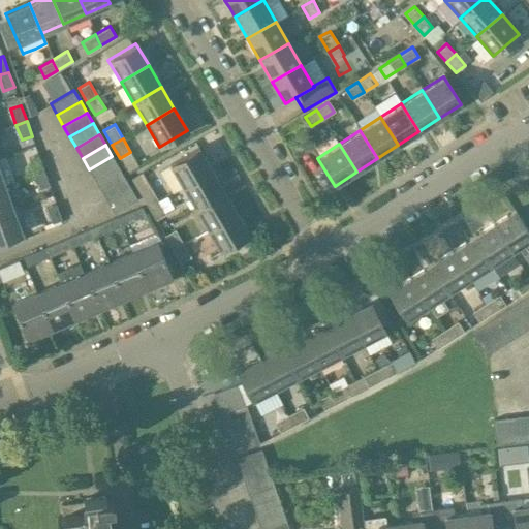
[(197,148),(168,164),(182,186),(211,169),(197,148)]
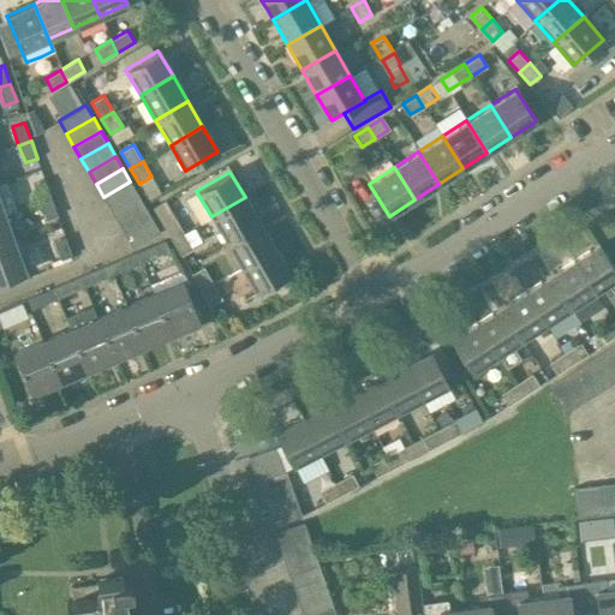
[(45,179),(31,184),(39,203),(52,198),(45,179)]
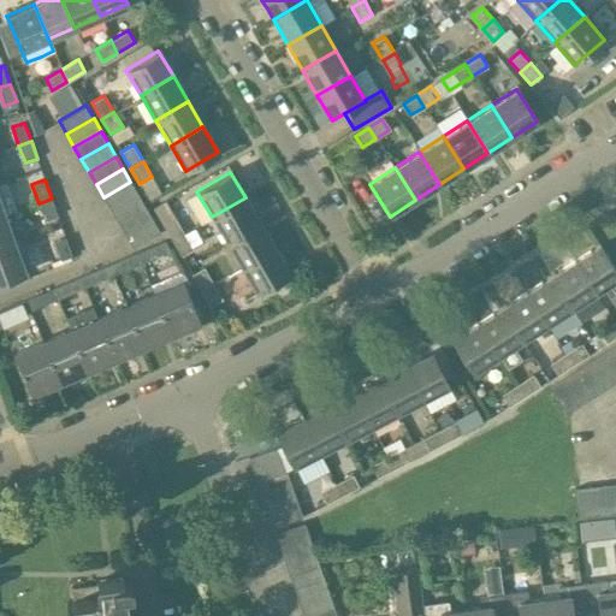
[(138,194),(130,182),(104,197),(111,209),(138,194)]
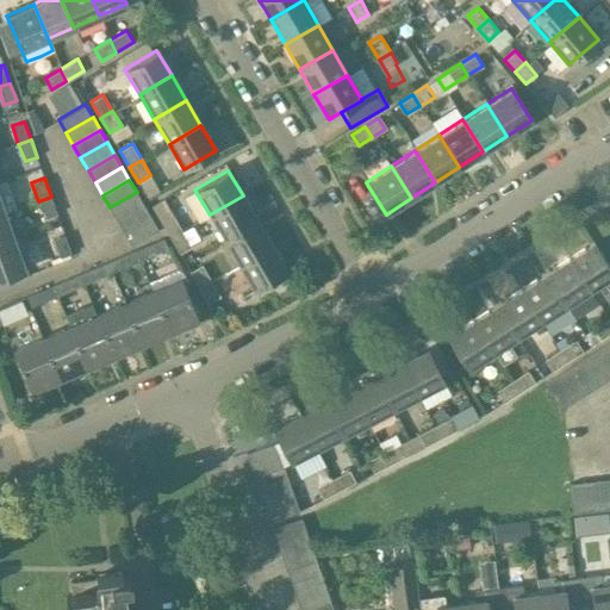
[(144,205),(137,192),(110,207),(117,221),(144,205)]
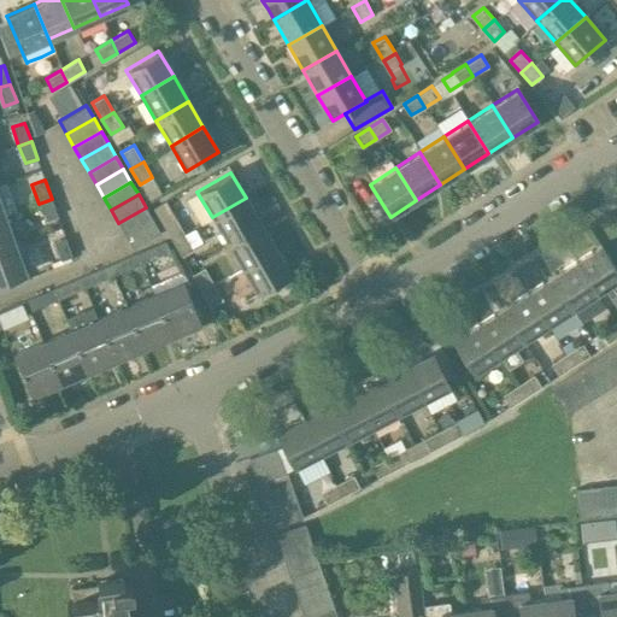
[(246,198),(212,217),(227,242),(260,223),(246,198)]
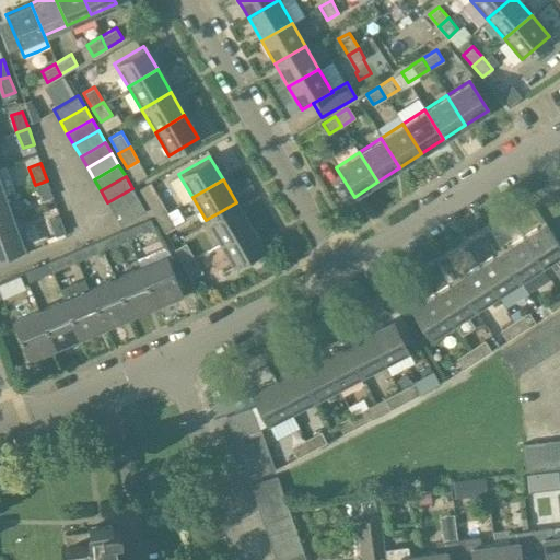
[(53,196),(47,181),(35,185),(42,200),(53,196)]
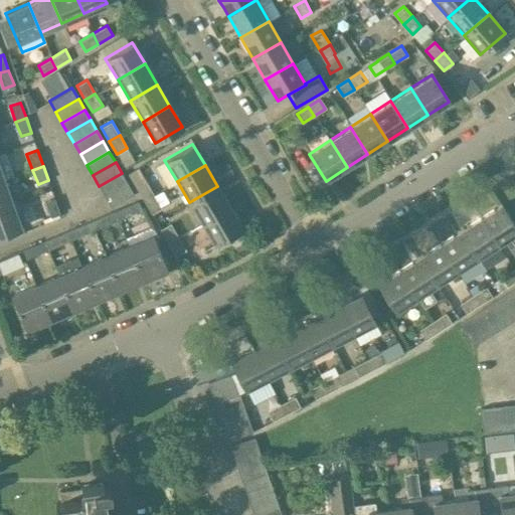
[(128,183),(122,173),(99,186),(105,196),(128,183)]
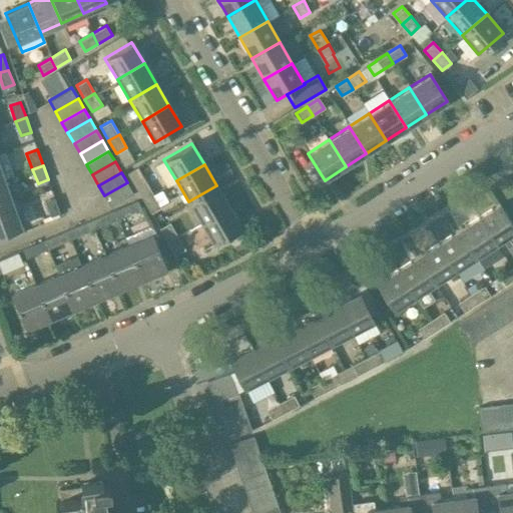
[(0,206),(11,203),(3,179),(0,179),(0,206)]
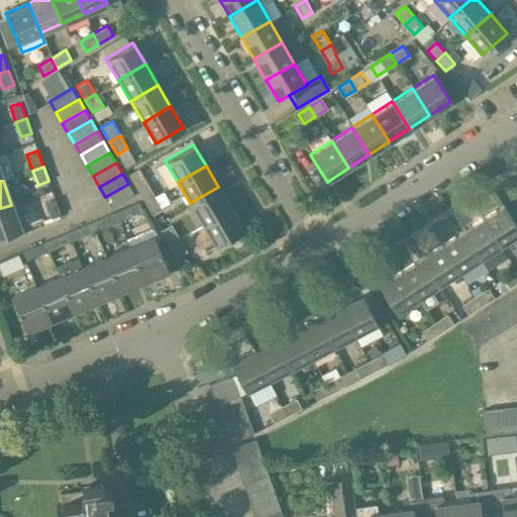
[(146,182),(136,188),(144,202),(154,196),(146,182)]
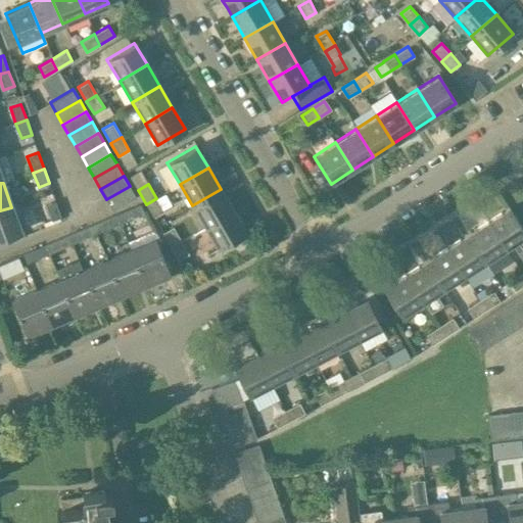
[(106,199),(112,210),(136,197),(130,186),(106,199)]
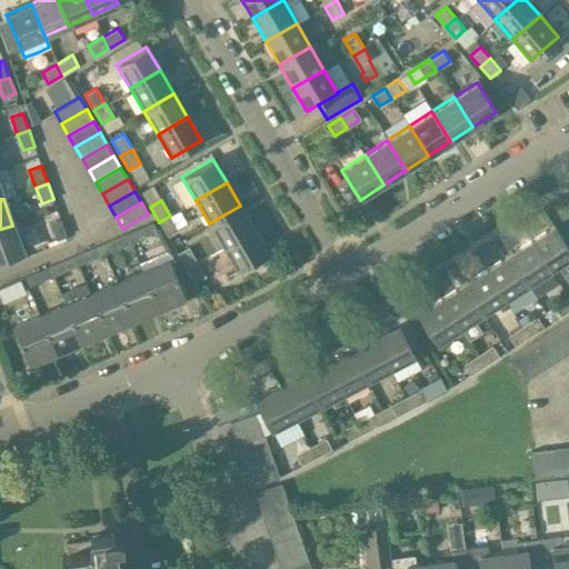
[(209,223),(222,247),(253,229),(240,206),(209,223)]
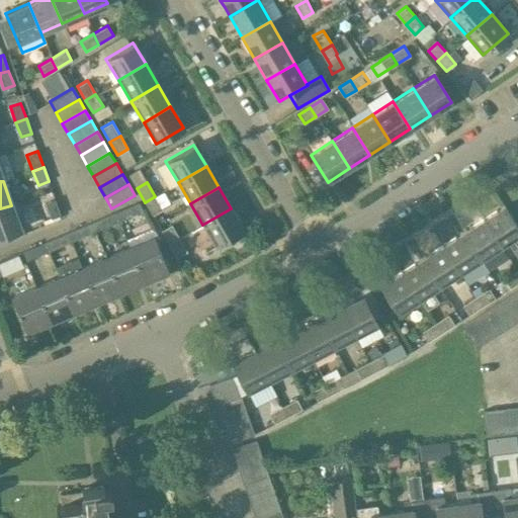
[(153,216),(163,209),(155,196),(145,202),(153,216)]
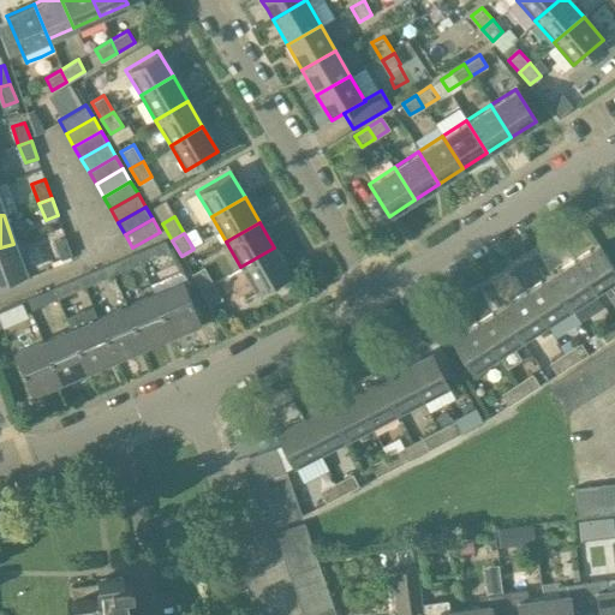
[(66,237),(53,240),(59,258),(71,255),(66,237)]
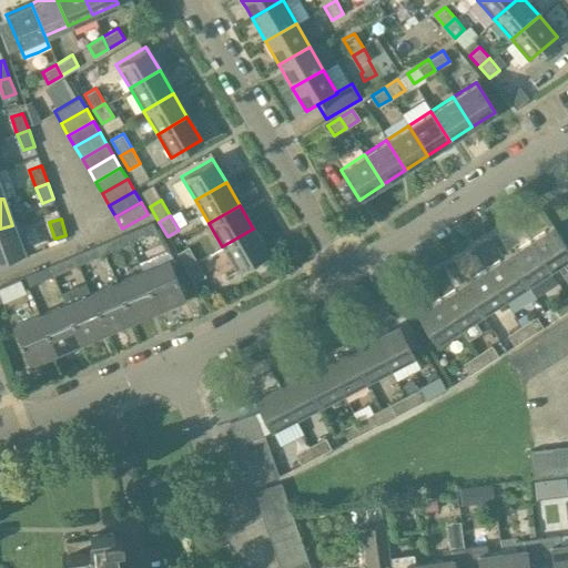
[(152,222),(125,233),(129,243),(156,231),(152,222)]
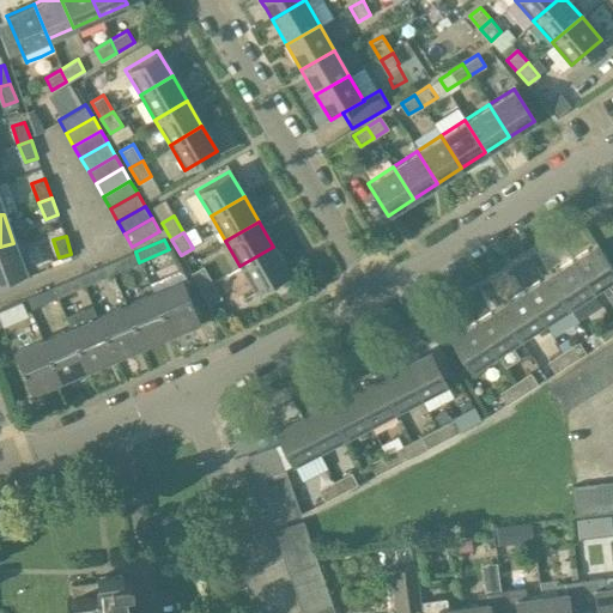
[(0,280),(24,272),(13,243),(0,247),(0,280)]
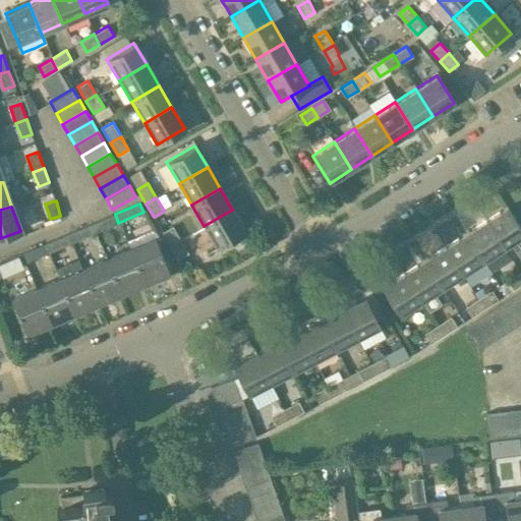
[(520,229),(507,208),(485,221),(503,248),(520,236),(520,229)]
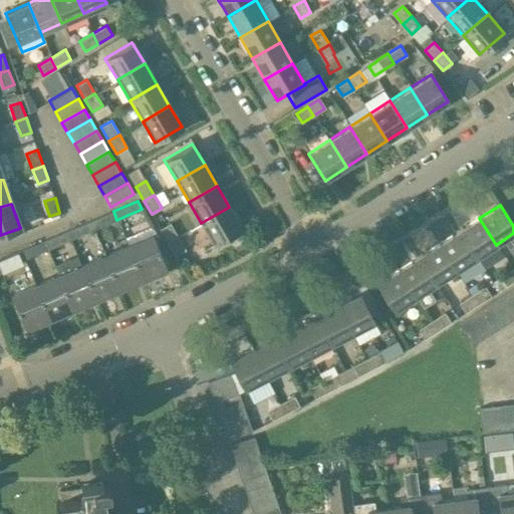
[(214,245),(242,229),(229,207),(201,223),(214,245)]
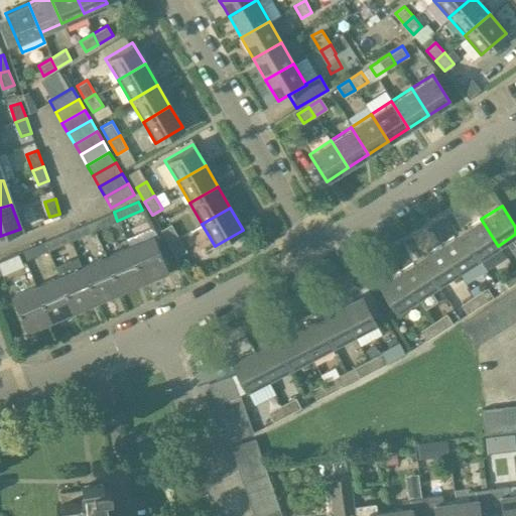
[(114,212),(90,222),(93,231),(117,221),(114,212)]
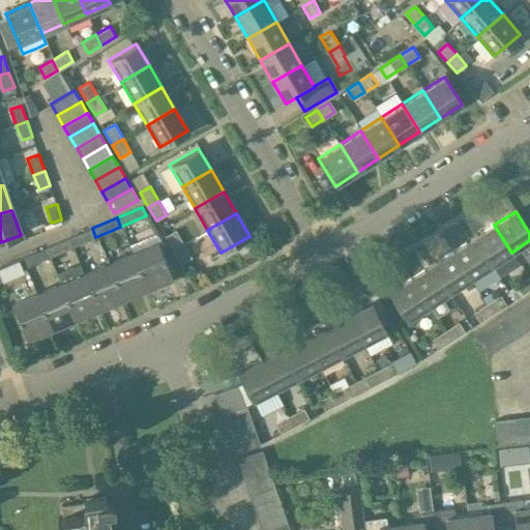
[(494,225),(473,239),(491,266),(511,253),(494,225)]
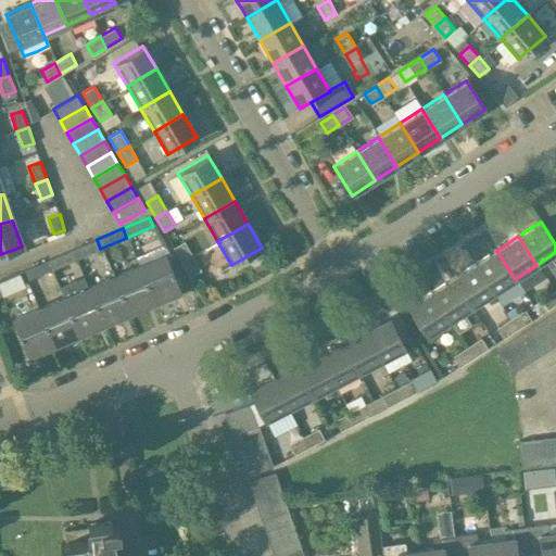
[(75,260),(100,249),(97,239),(72,250),(75,260)]
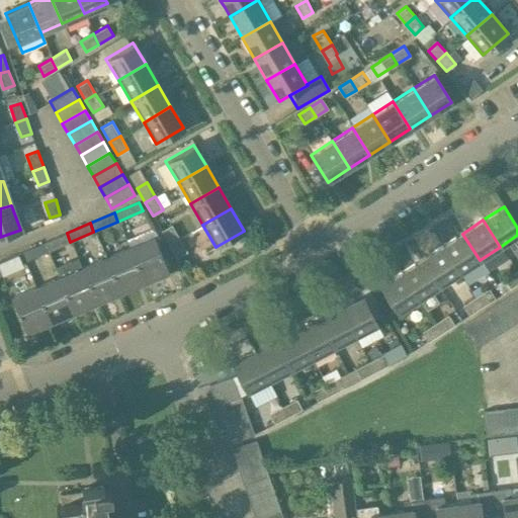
[(171,224),(161,230),(169,245),(179,239),(171,224)]
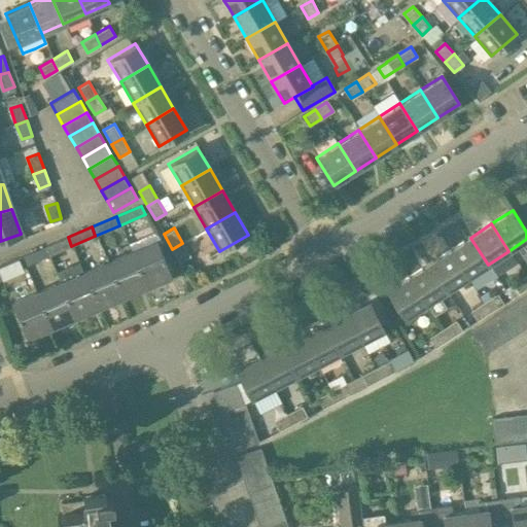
[(71,246),(68,237),(44,247),(47,255),(71,246)]
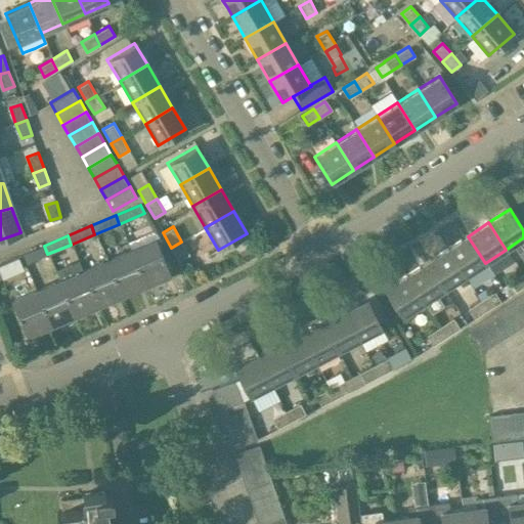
[(468,236),(446,250),(465,276),(485,263),(468,236)]
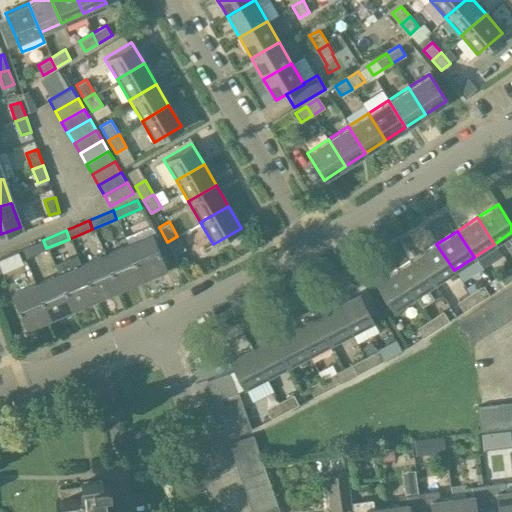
[(151,234),(127,244),(141,278),(165,268),(151,234)]
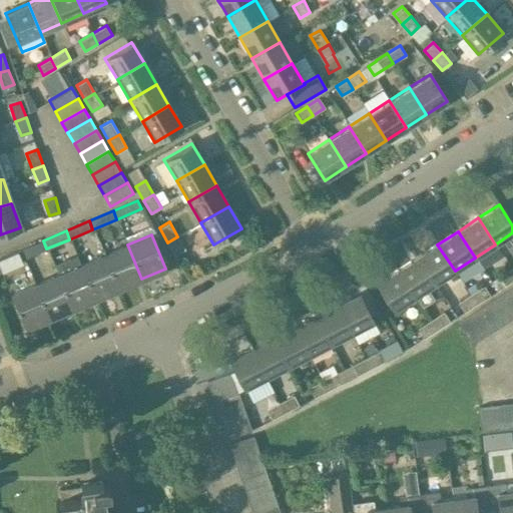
[(185,248),(177,236),(167,242),(175,254),(185,248)]
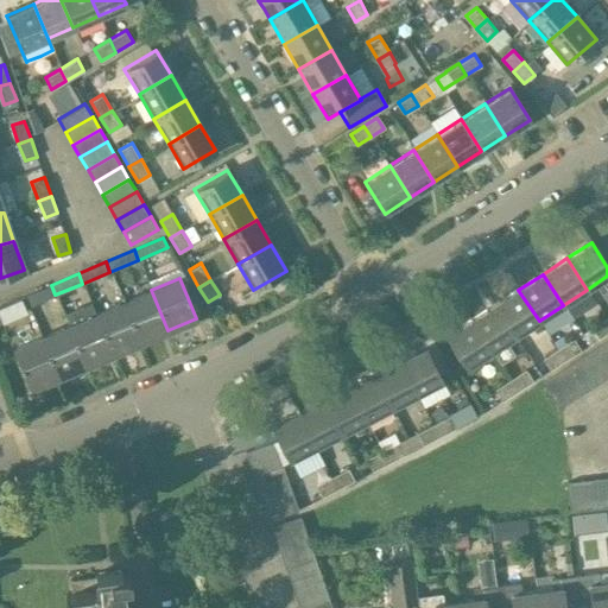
[(55,295),(51,285),(24,296),(27,306),(55,295)]
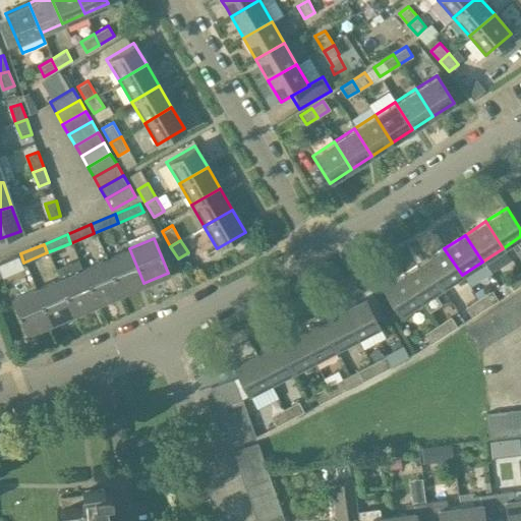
[(143,283),(129,248),(106,258),(120,293),(143,283)]
